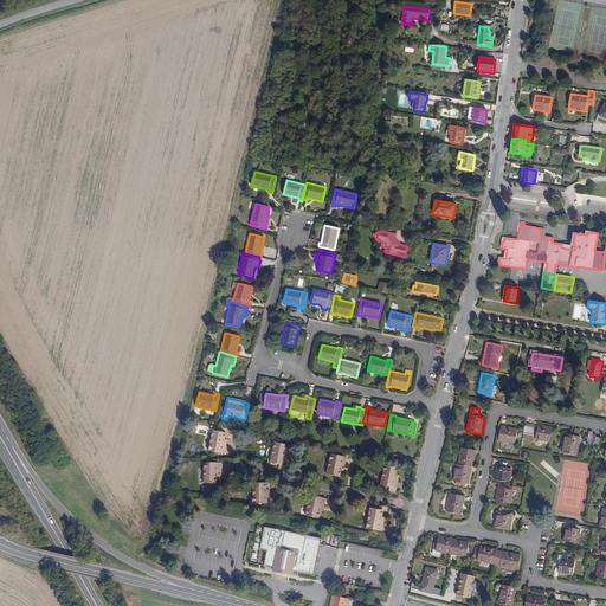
[(549,443),(553,427),(539,425),(536,440),(549,443)]
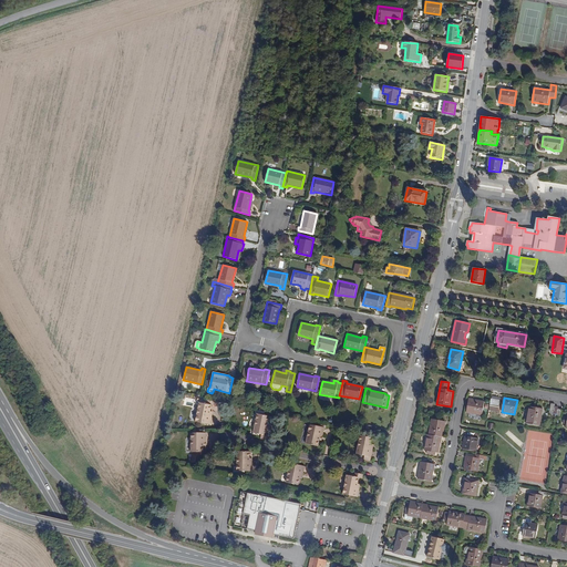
[(209,414),(210,411),(212,405),(210,404),(210,401),(202,399),(200,403),(199,402),(195,422),(210,425),(212,415),(209,414)]
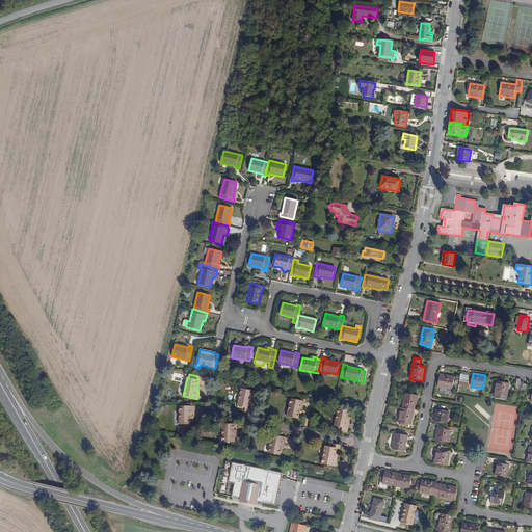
[(452,390),(455,376),(440,374),(437,388),(452,390)]
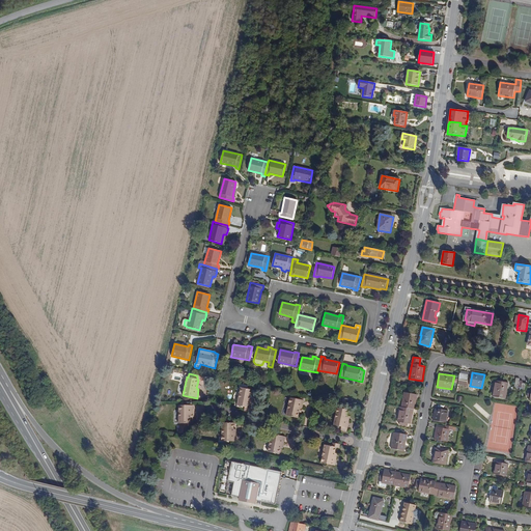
[(468,382),(469,374),(460,373),(458,380),(459,380),(465,381),(468,382)]
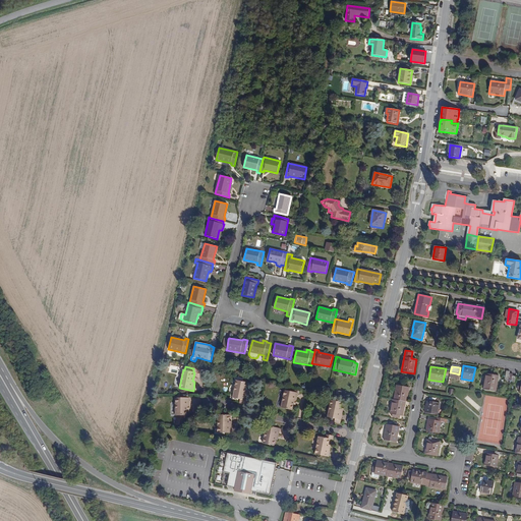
[(496,392),(499,375),(485,373),(482,389),(496,392)]
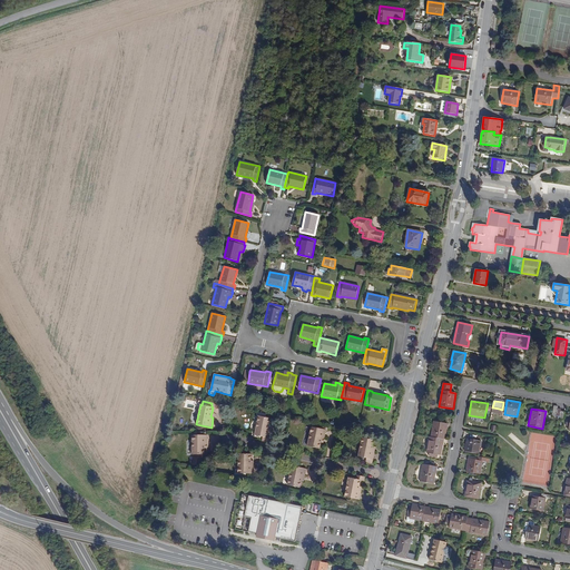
[(269,439),(272,429),(268,428),(269,424),(271,419),(258,416),(254,435),(263,438),(269,439)]
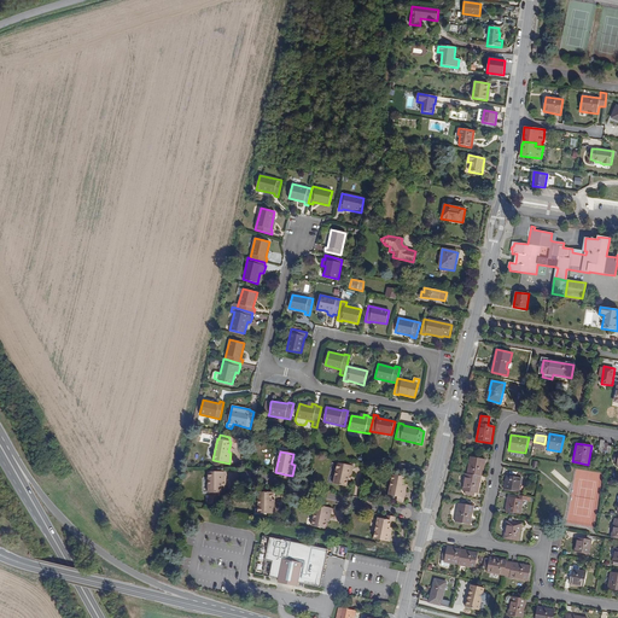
[(478,494),(482,477),(483,477),(485,460),(471,456),(467,474),(466,473),(462,491),(465,491),(465,495),(474,496),(474,493),(478,494)]
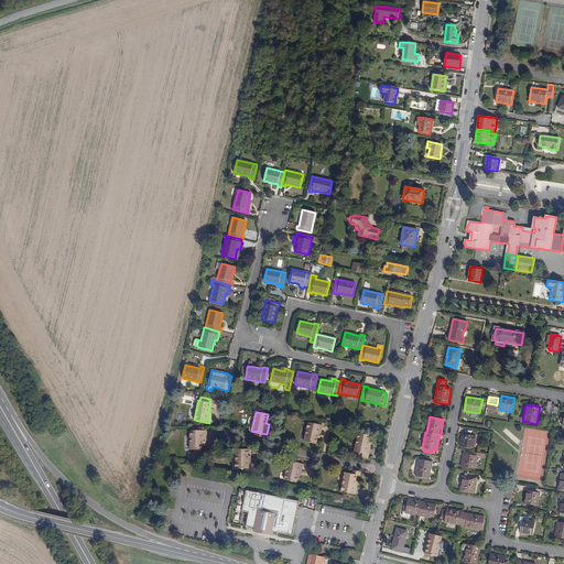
[(322,433),(323,425),(307,422),(304,442),(316,444),(318,436),(318,433),(322,433)]
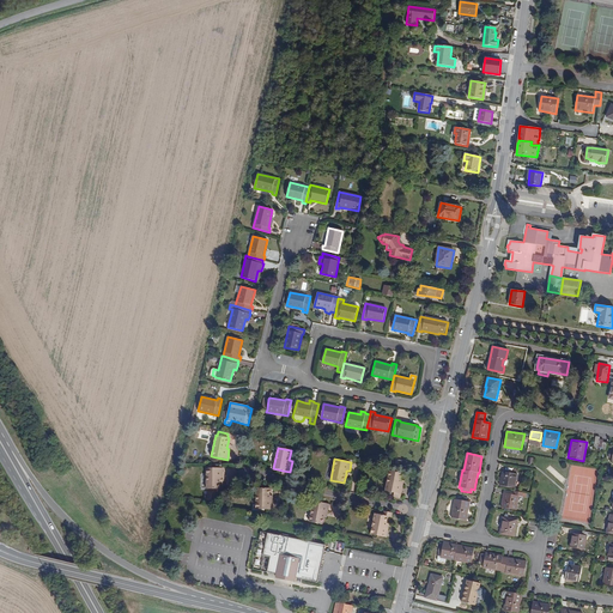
[(223,478),(223,467),(206,467),(206,489),(211,489),(211,493),(208,492),(206,501),(216,502),(218,490),(220,490),(220,481),(220,478),(223,478)]
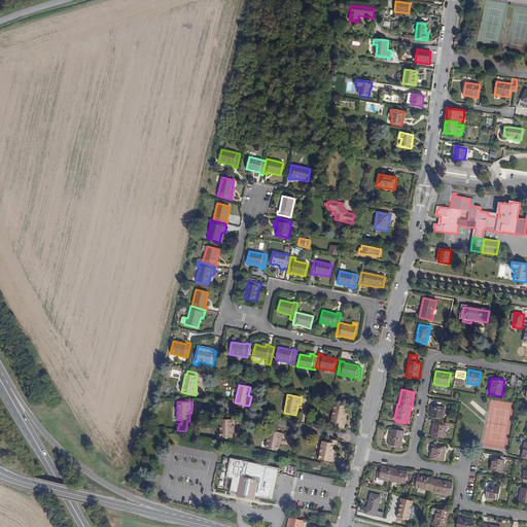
[(345,425),(347,417),(345,416),(345,413),(347,407),(335,405),(331,422),(339,424),(345,425)]
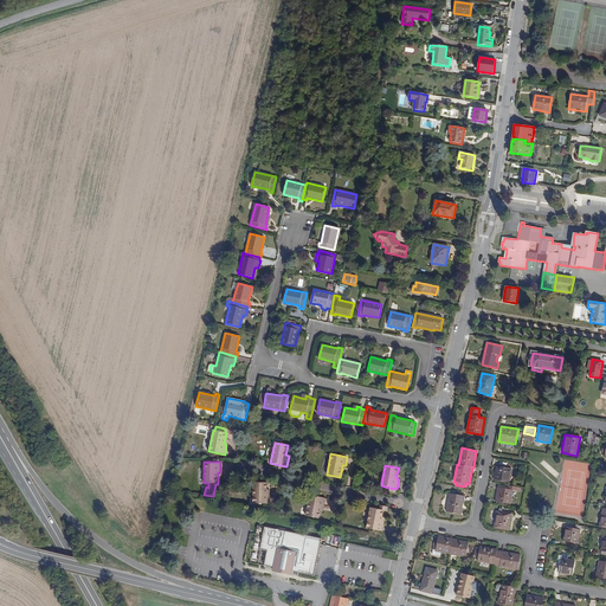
[(509,483),(511,469),(497,466),(494,481),(509,483)]
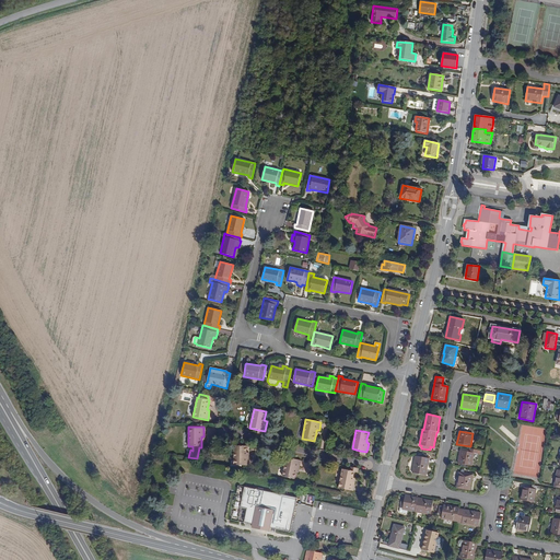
[(248,466),(249,456),(246,456),(246,453),(247,446),(234,446),(233,465),(248,466)]
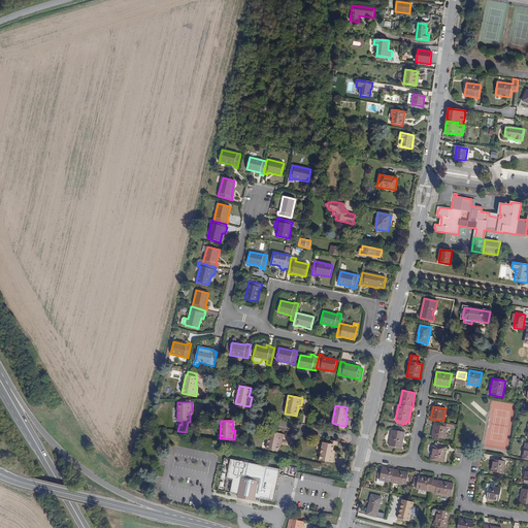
[(444,439),(448,427),(450,428),(450,424),(443,423),(442,426),(434,425),(432,437),(444,439)]
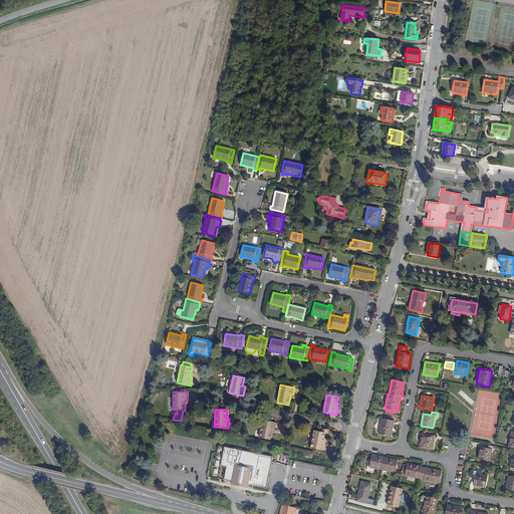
[(392,437),(395,421),(381,419),(378,435),(392,437)]
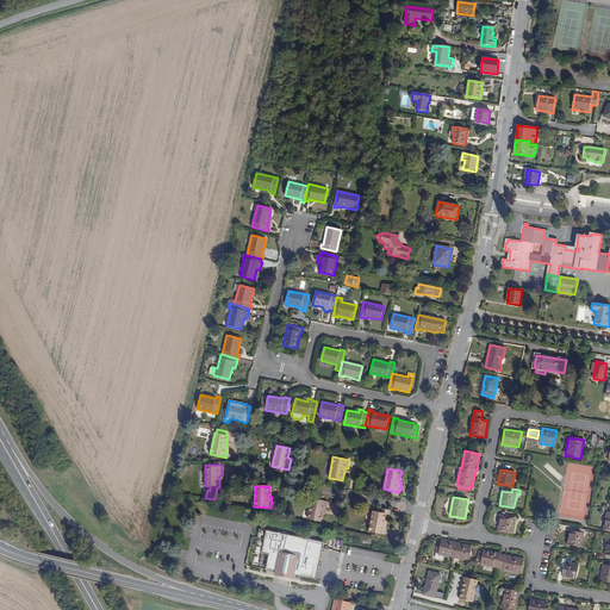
[(323,515),(324,511),(327,512),(328,502),(312,498),(307,520),(321,522),(323,515)]
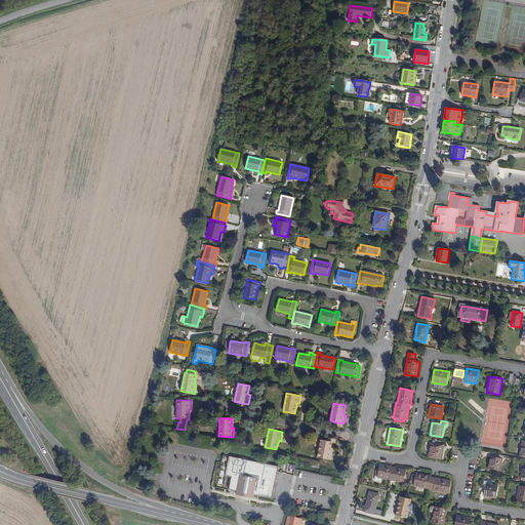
[(331,460),(333,451),(330,451),(331,448),(332,442),(327,441),(321,440),(317,457),(331,460)]
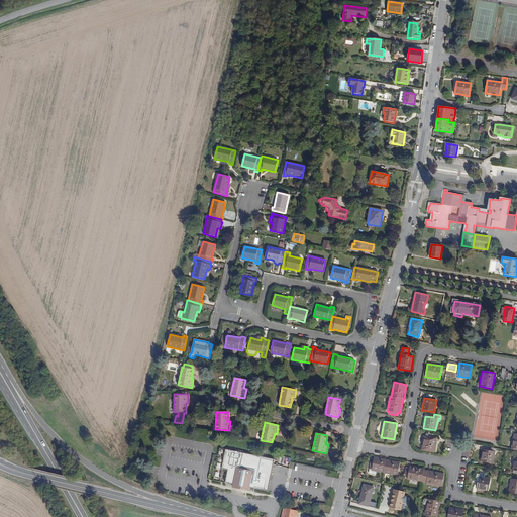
[(434,452),(436,438),(424,436),(422,450),(434,452)]
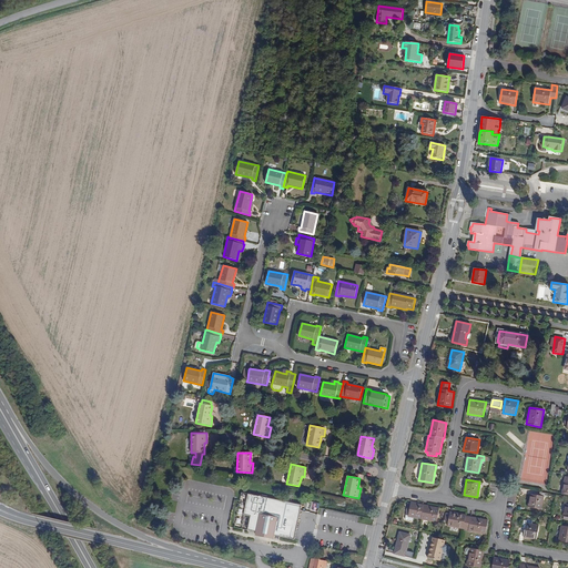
[(541,509),(544,497),(547,497),(548,494),(540,492),(539,496),(530,494),(528,507),(541,509)]
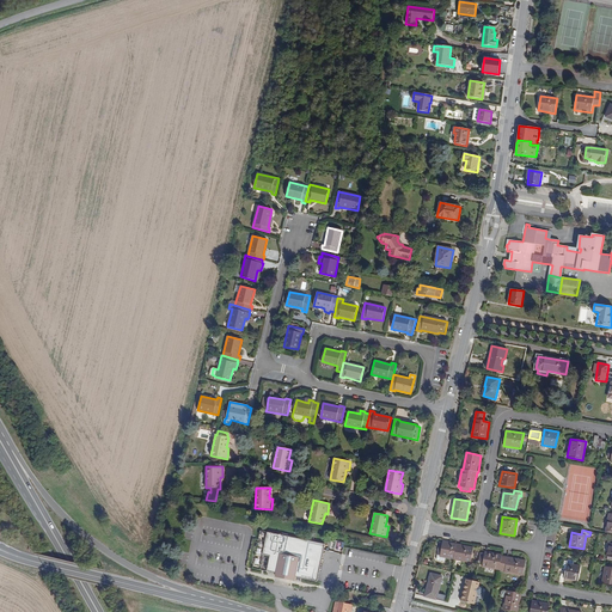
[(275,573),(283,536),(267,532),(262,555),(270,556),(267,571),(275,573)]
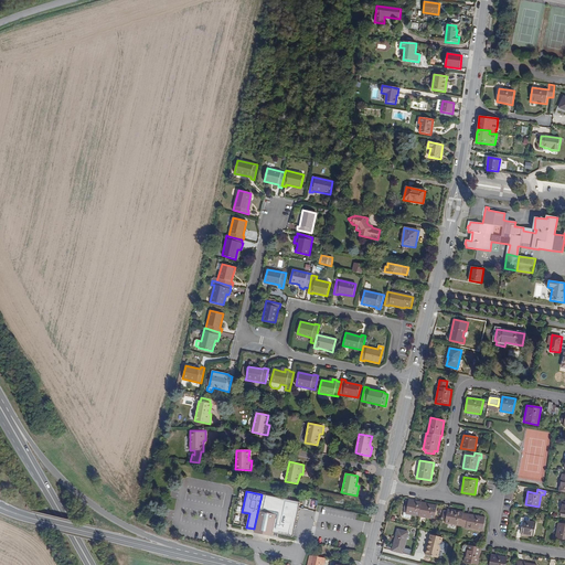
[(292,536),(300,502),(283,498),(262,494),(254,529),(254,533),(272,536),(273,532),(292,536)]
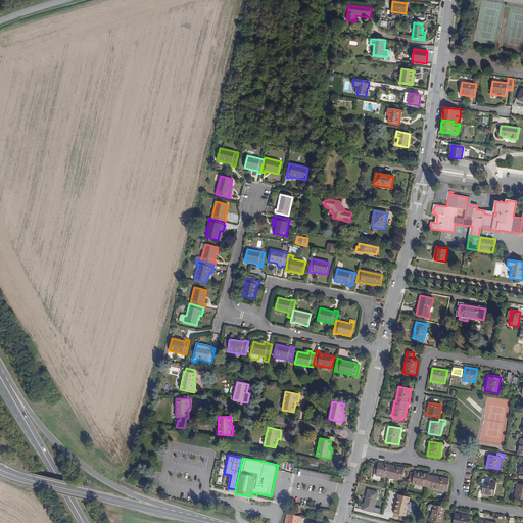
[(402,481),(405,468),(390,465),(378,463),(378,464),(377,469),(376,476),(381,476),(387,478),(402,481)]
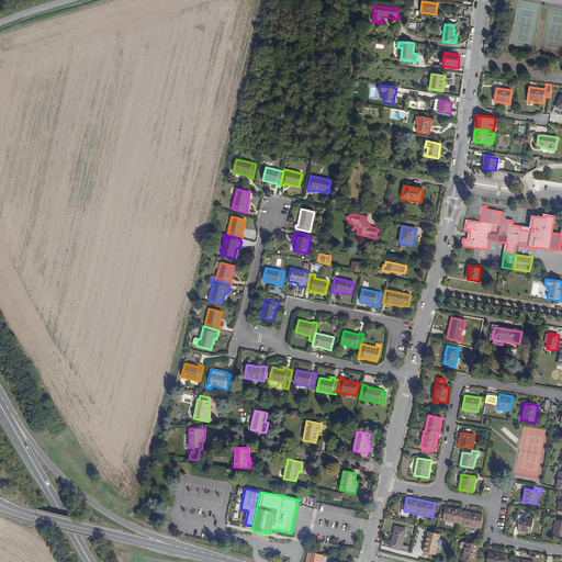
[(481,529),(483,515),(465,512),(465,514),(460,512),(460,510),(460,509),(446,506),(442,520),(458,524),(458,521),(464,523),(463,525),(463,526),(481,529)]
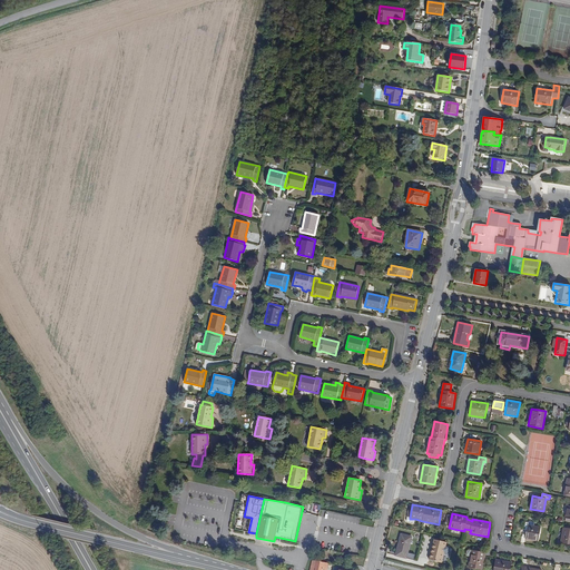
[(539,541),(541,528),(528,526),(528,522),(524,522),(523,529),(527,530),(526,539),(539,541)]
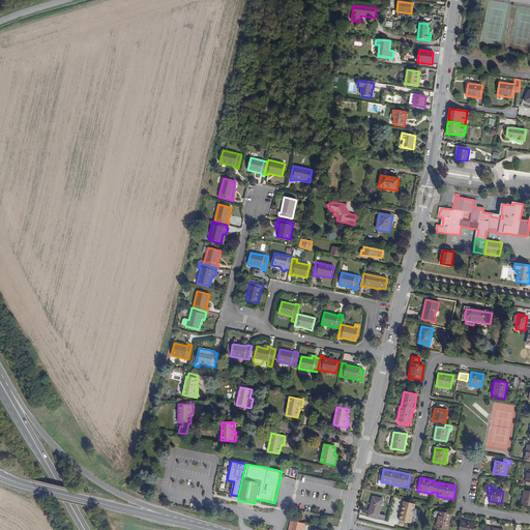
[(529,506),(529,491),(524,491),(521,505),(529,506)]
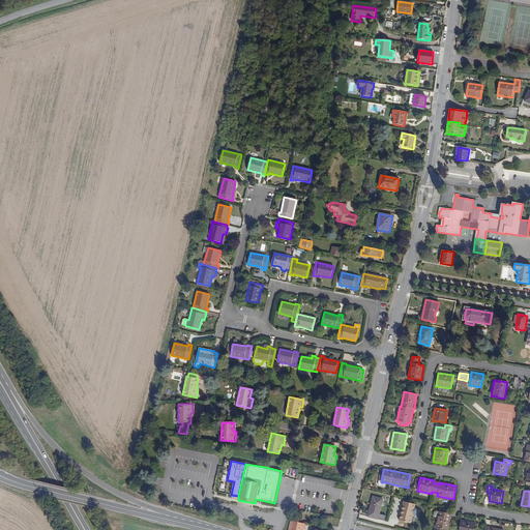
[(382,502),(383,500),(374,497),(367,517),(378,520),(381,505),(382,502)]
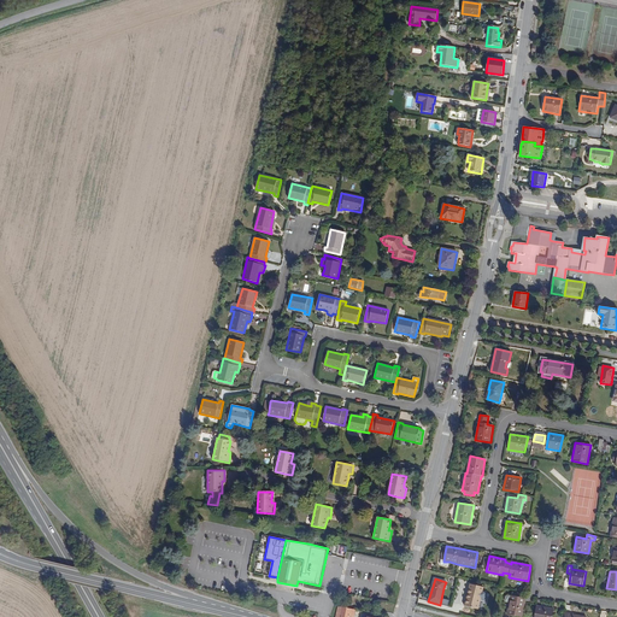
[(477,610),(481,599),(483,600),(486,594),(482,593),(483,588),(470,585),(464,606),(477,610)]
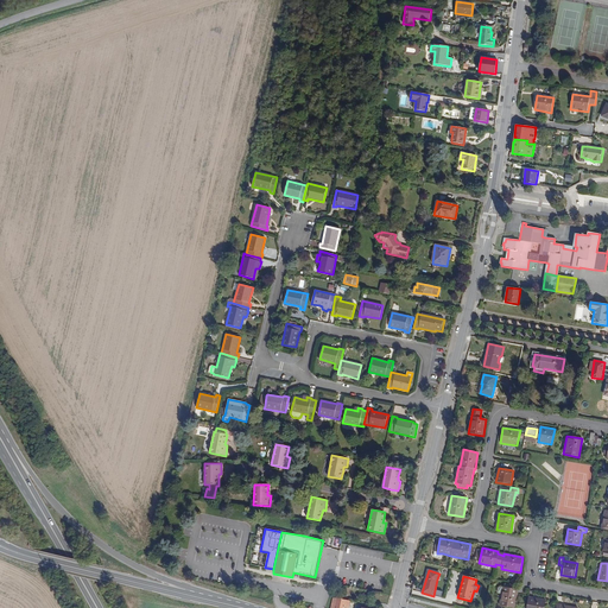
[(512,607),(514,607),(517,594),(518,589),(517,589),(517,586),(506,583),(506,587),(504,587),(500,606),(512,607)]
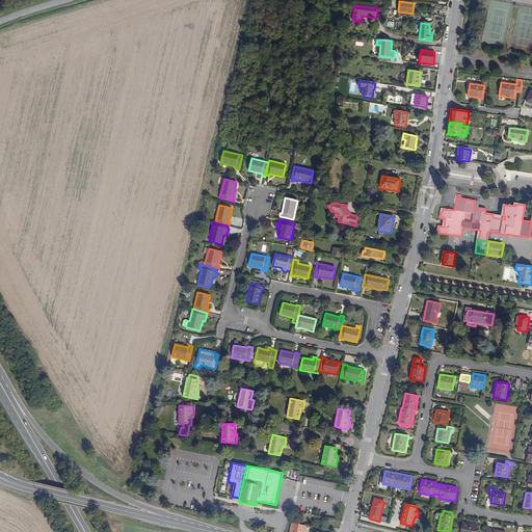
[(302,531),(304,526),(292,523),(290,531),(302,531)]
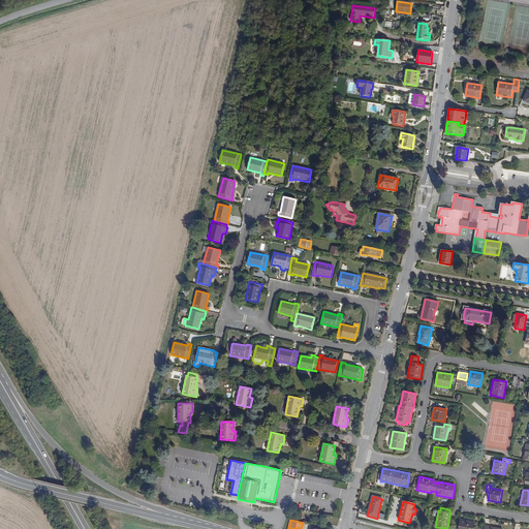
[(473,528),(474,522),(460,520),(458,528),(473,528)]
